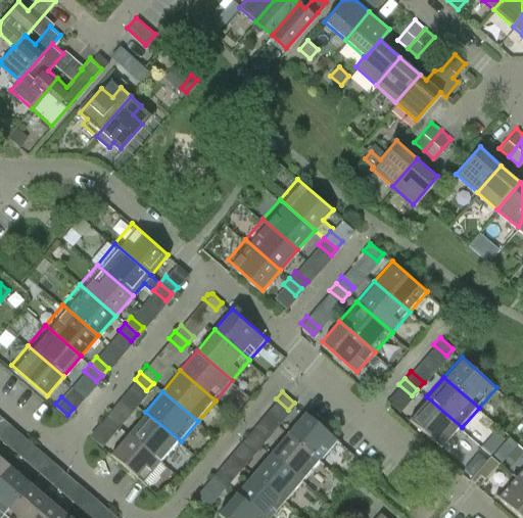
[(443,448),(462,427),(426,396),(409,417),(443,448)]
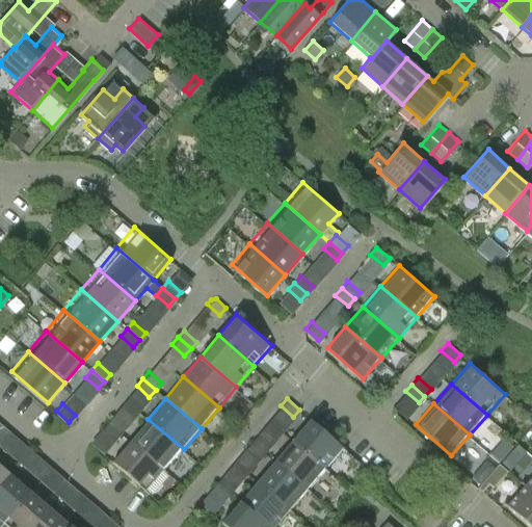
[(107,420),(121,430),(126,424),(113,413),(107,420)]
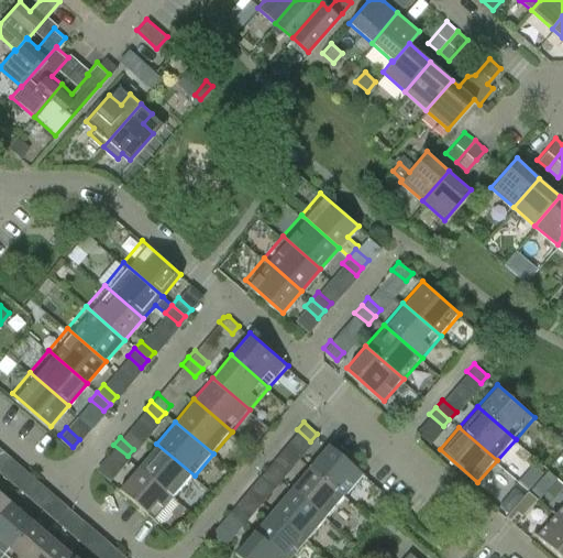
[(327,441),(308,463),(346,496),(365,473),(327,441)]
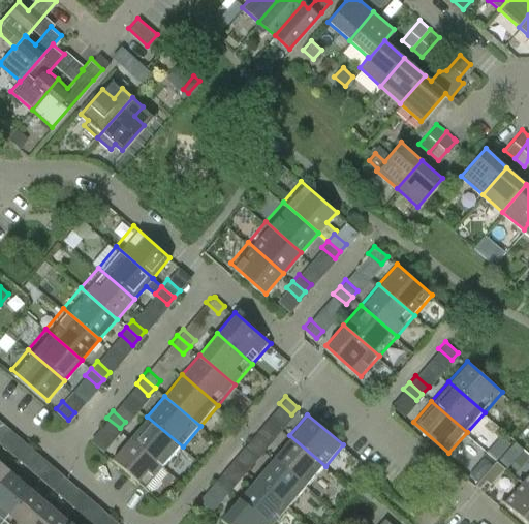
[(129,436),(165,467),(183,447),(147,417),(129,436)]
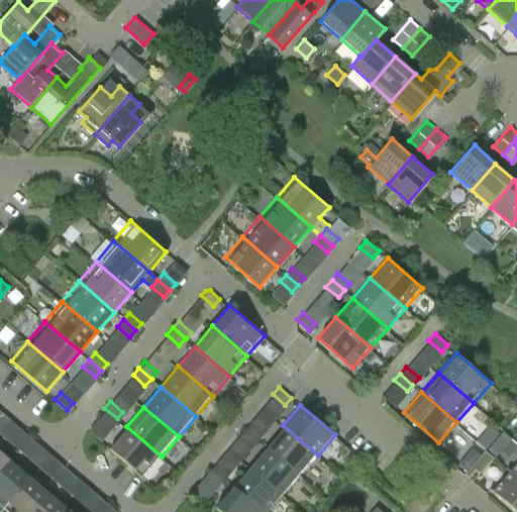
[(117,418),(104,408),(99,415),(111,425),(117,418)]
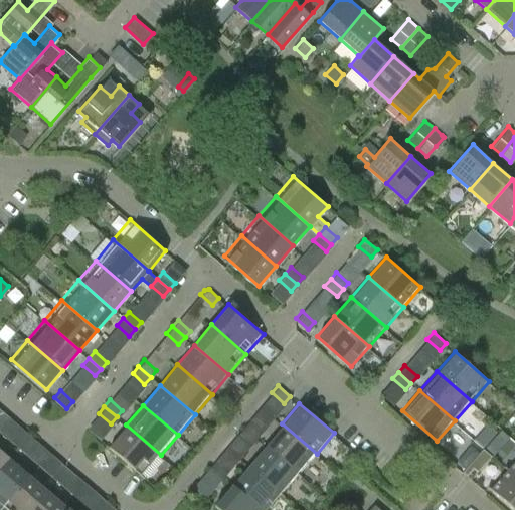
[(249,418),(243,426),(255,437),(262,430),(249,418)]
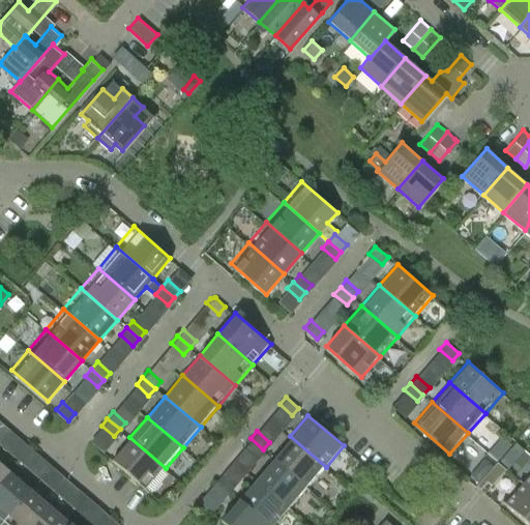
[(290,436),(272,457),(308,488),(326,467),(290,436)]
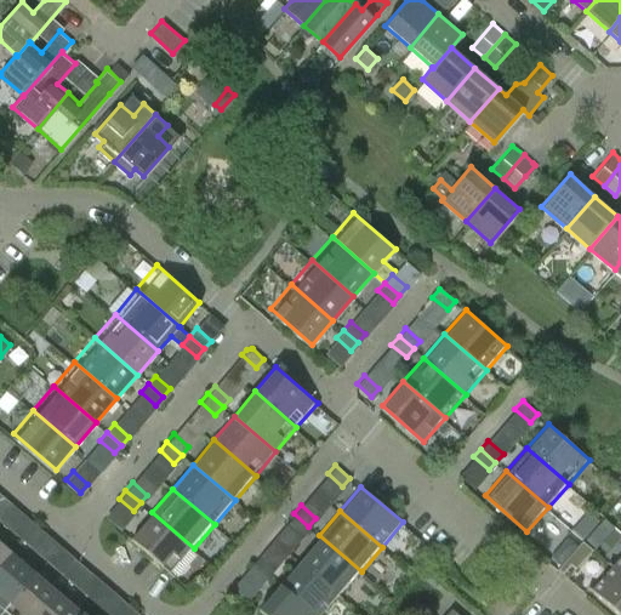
[(175,571),(194,548),(152,512),(132,536),(175,571)]
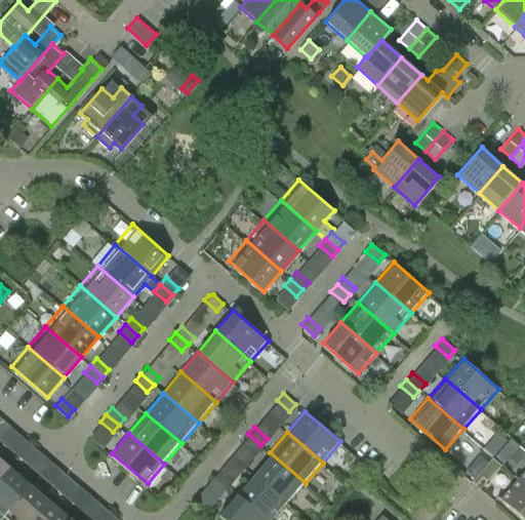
[(260,445),(248,434),(242,441),(255,451),(260,445)]
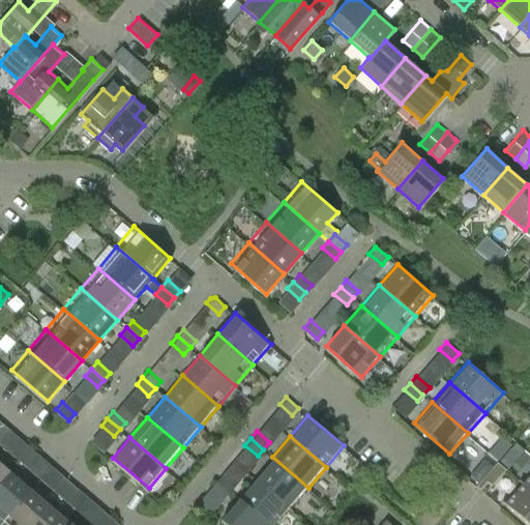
[(20,459),(31,445),(23,439),(12,451),(20,459)]
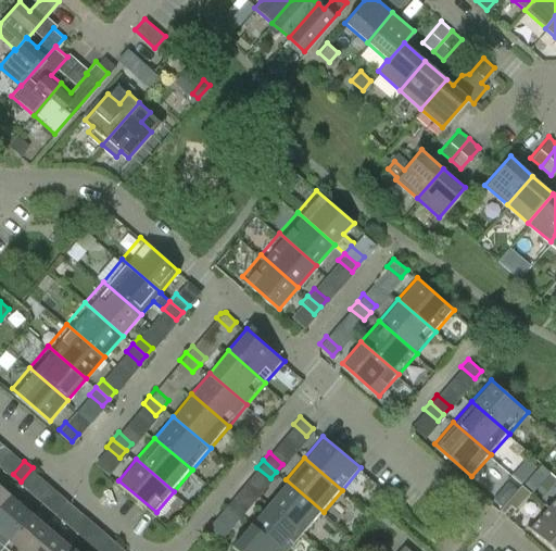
[(39,474),(33,467),(21,481),(28,487),(39,474)]
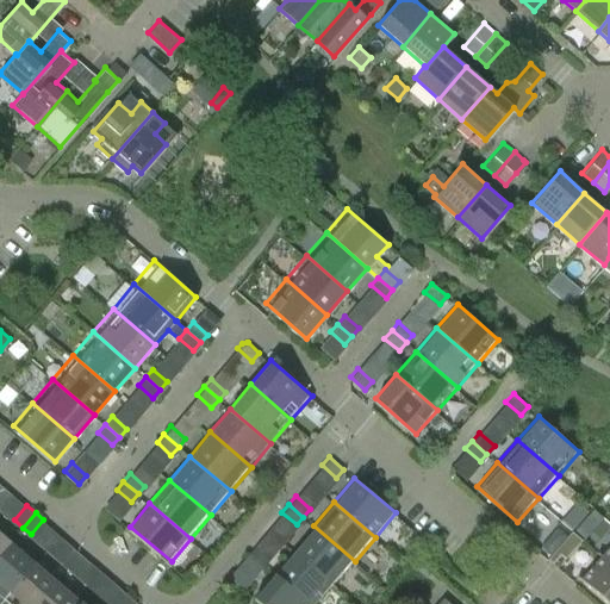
[(293,549),(335,585),(355,561),(313,525),(293,549)]
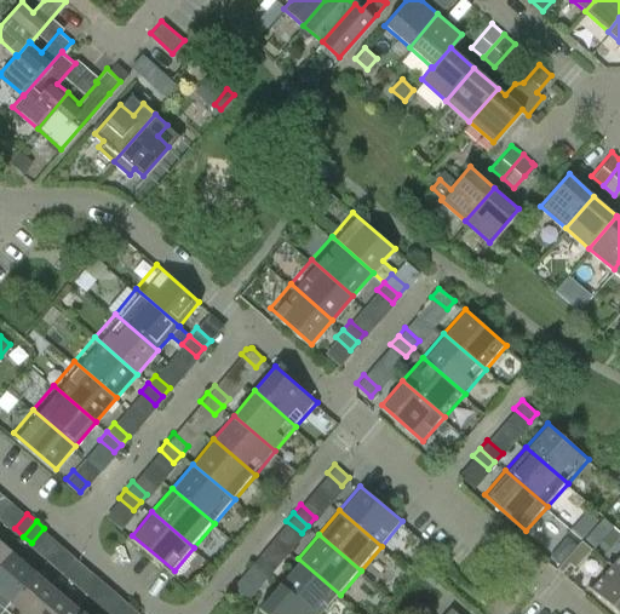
[(0,563),(12,549),(0,538),(0,563)]
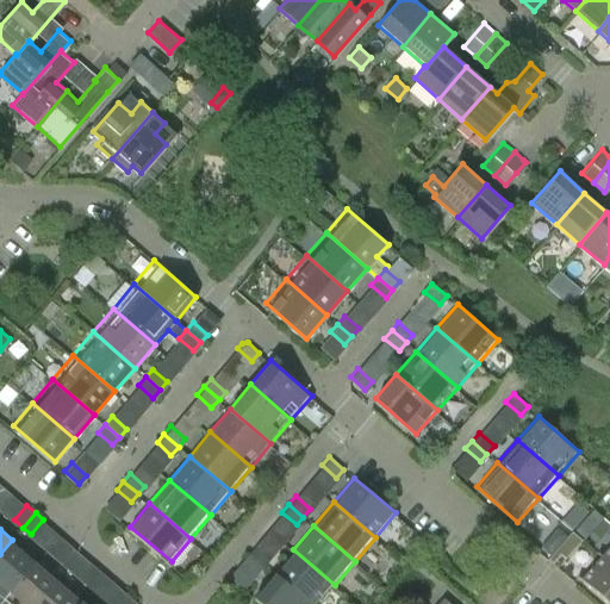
[(609,561),(609,533),(597,549),(609,561)]
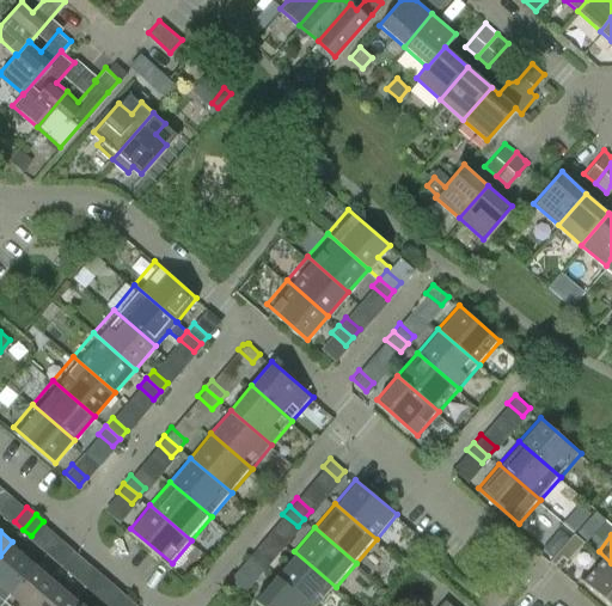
[(0,556),(0,603),(0,604),(36,562),(12,542),(0,556)]
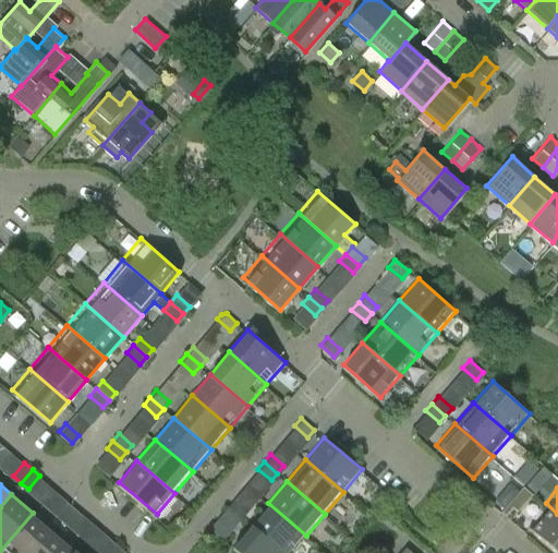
[(228,504),(241,516),(247,508),(233,497),(228,504)]
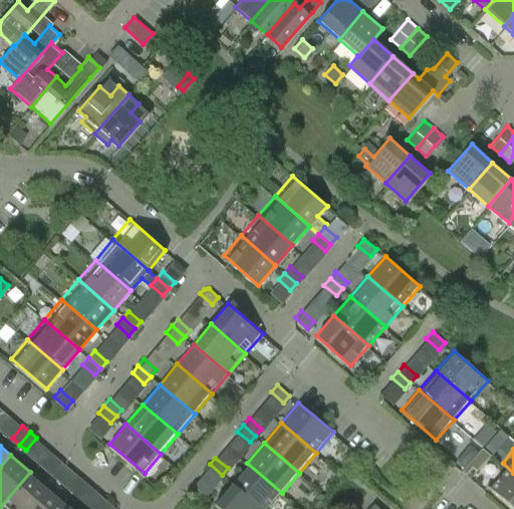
[(58,478),(69,466),(62,460),(51,472),(58,478)]
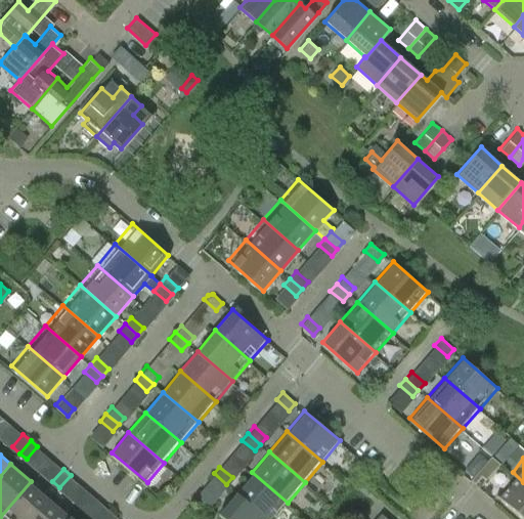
[(266,518),(273,518),(288,503),(252,472),(235,491),(266,518)]
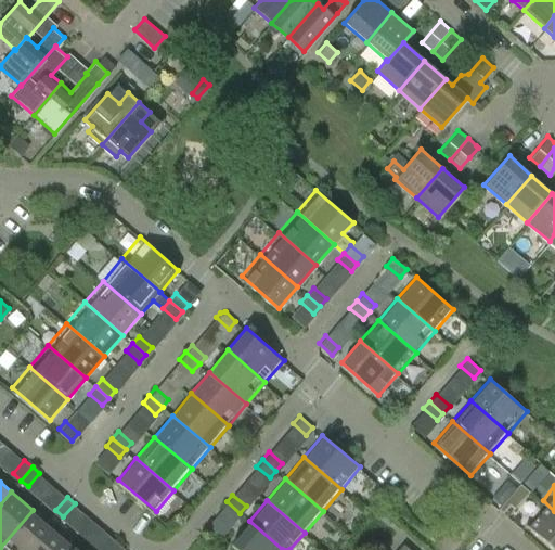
[(554,511),(543,500),(525,521),(554,547),(554,511)]
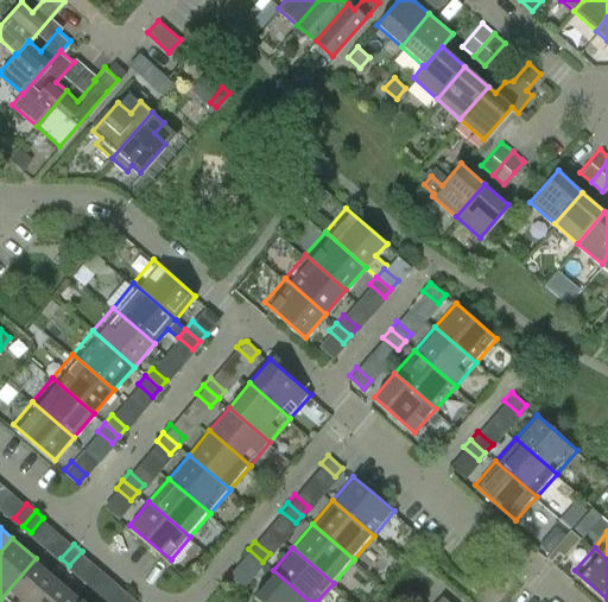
[(263,562),(248,549),(241,557),(255,570),(263,562)]
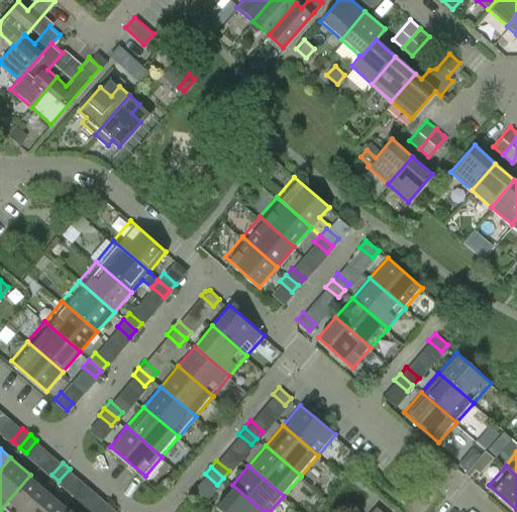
[(76,475),(70,469),(59,481),(66,487),(76,475)]
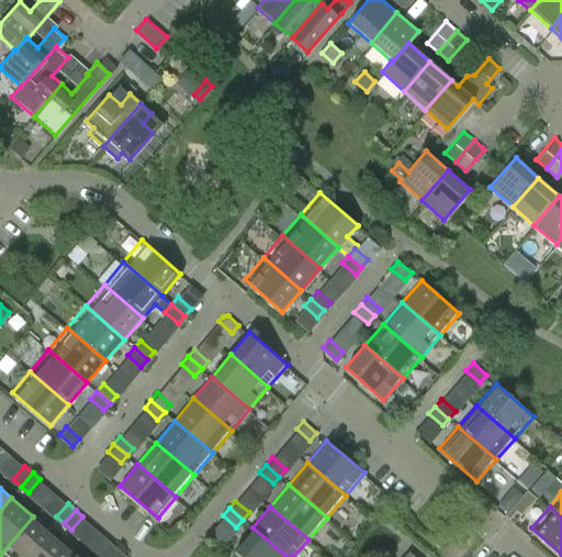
[(2,556),(35,556),(54,535),(33,516),(0,555),(2,556)]
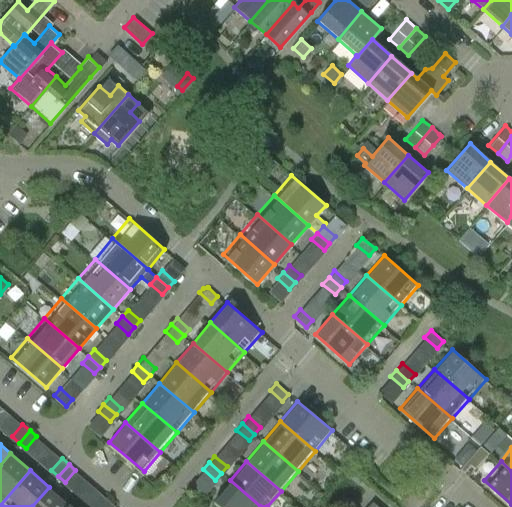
[(260,506),(230,480),(212,501),(219,506),(260,506)]
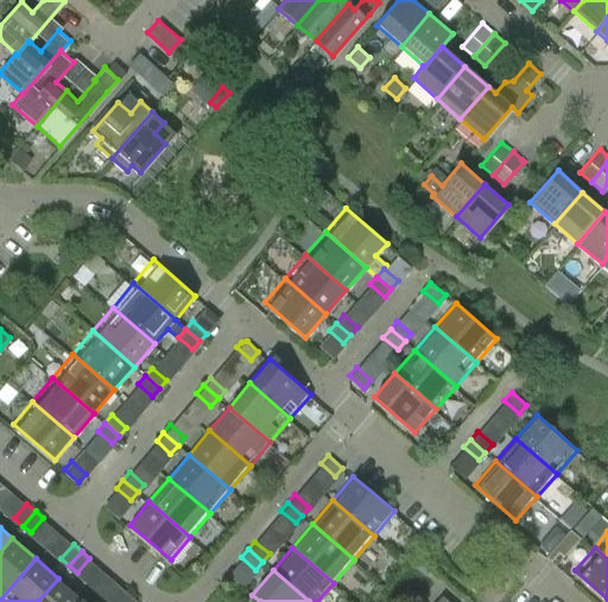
[(78,601),(82,599),(58,578),(38,601),(78,601)]
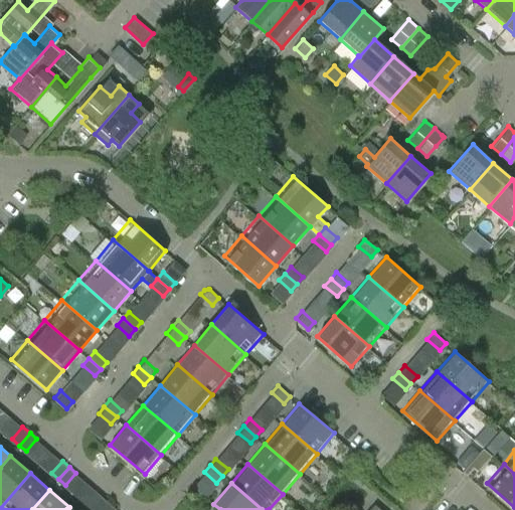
[(92,507),(94,509),(102,509),(110,501),(102,495),(92,507)]
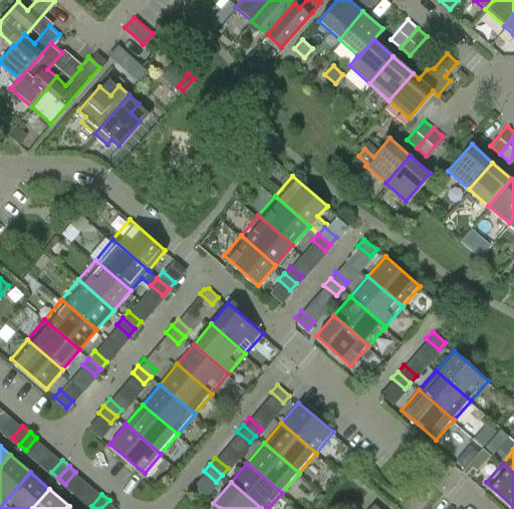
[(109,500),(101,508),(111,508),(115,506),(109,500)]
